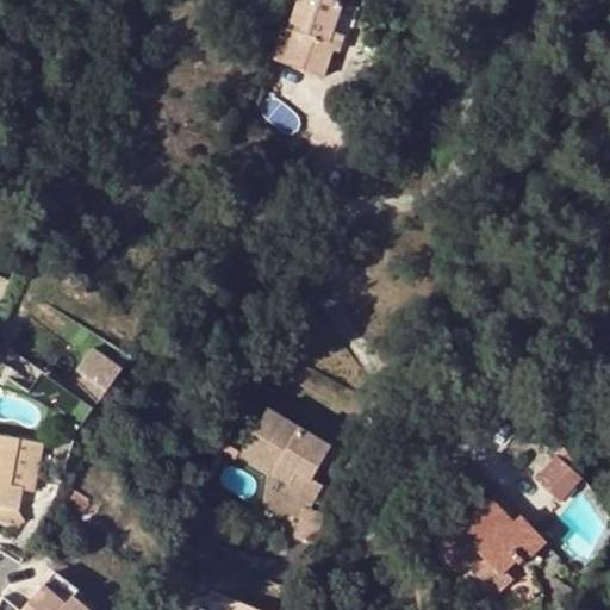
[(342,4),(334,0),(298,0),(290,26),(294,27),(284,61),(324,75),(334,48),(327,45),(332,30),(342,4)]
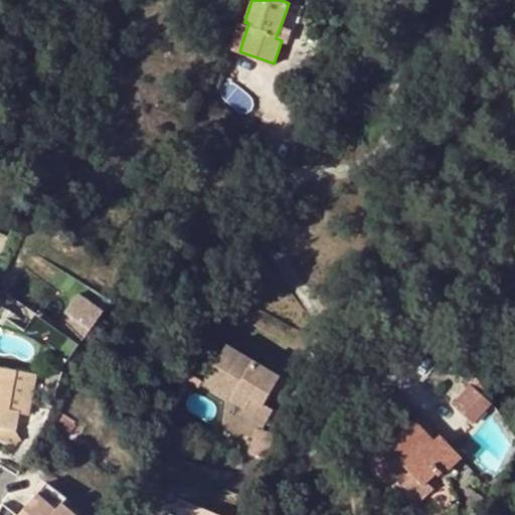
[(276,38),(282,40),(287,42),(291,29),(281,25),(276,38)]
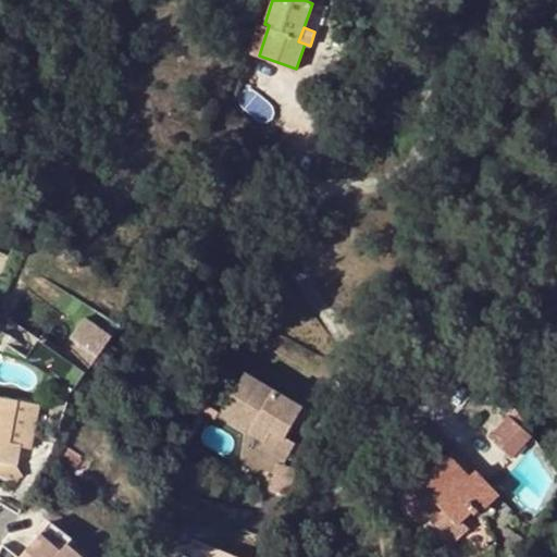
[(91,370),(111,330),(81,316),(71,335),(86,343),(76,362),(91,370)]
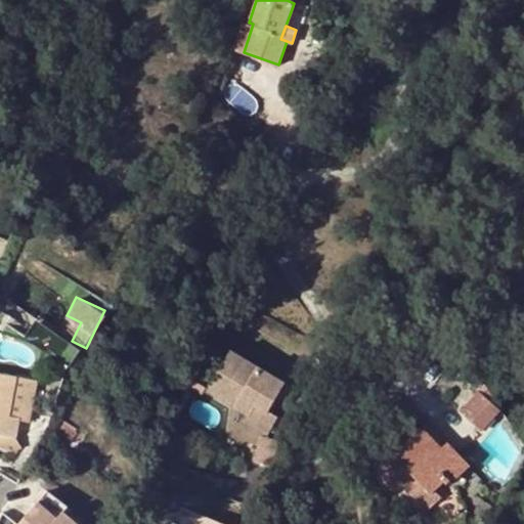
[(445,303),(442,317),(453,319),(456,305),(445,303)]
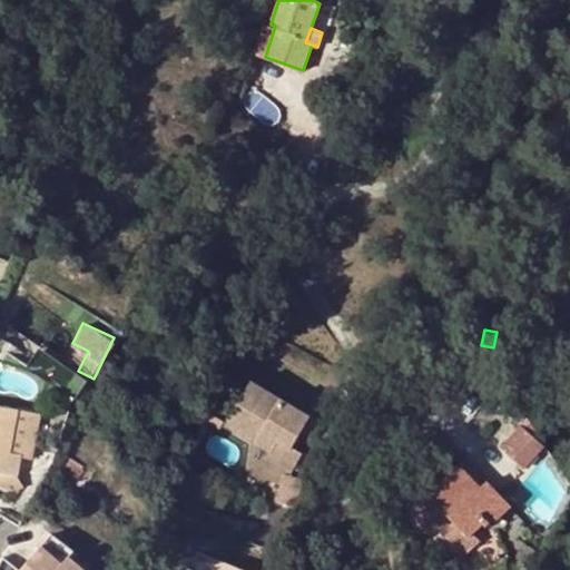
[(279,438),(294,445),(311,416),(252,381),(226,424),(272,451),(279,438)]
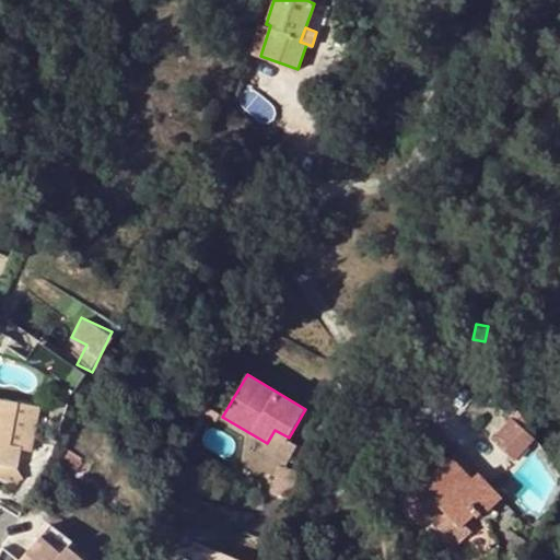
[(34,405),(0,398),(0,463),(16,466),(19,450),(25,451),(34,405)]
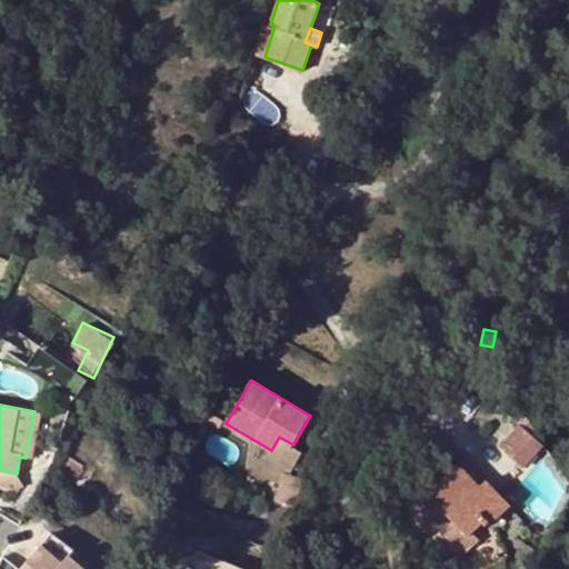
[(538,432),(529,419),(503,448),(526,469),(546,447),(535,437),(538,432)]
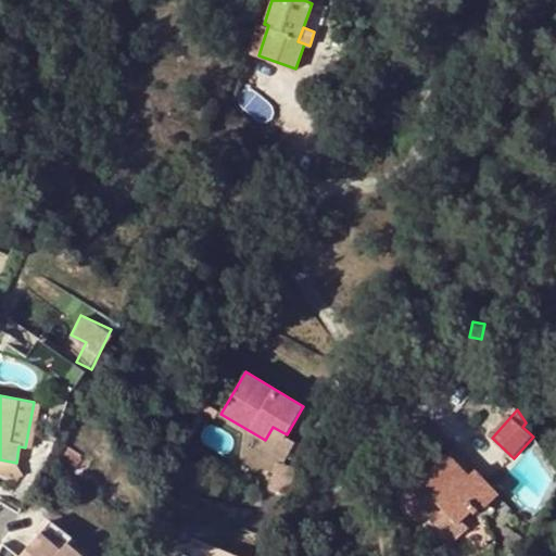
[(273,427),(265,440),(262,444),(285,458),(295,440),(287,434),(273,427)]
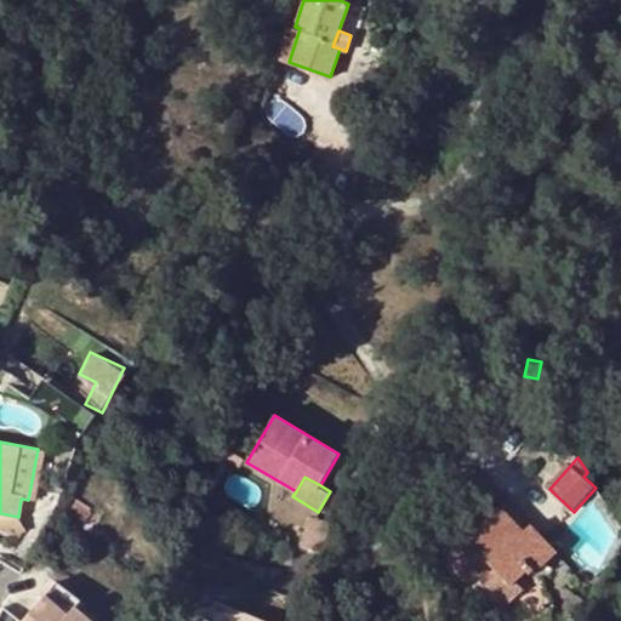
[(531,528),(507,501),(461,543),(484,569),(479,574),(494,590),(505,580),(511,587),(552,548),(531,528)]
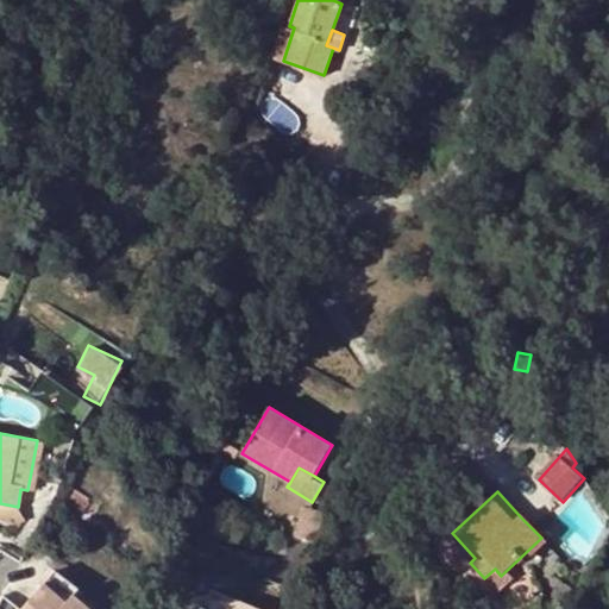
[(75,588),(54,569),(43,583),(64,601),(73,592),(75,588)]
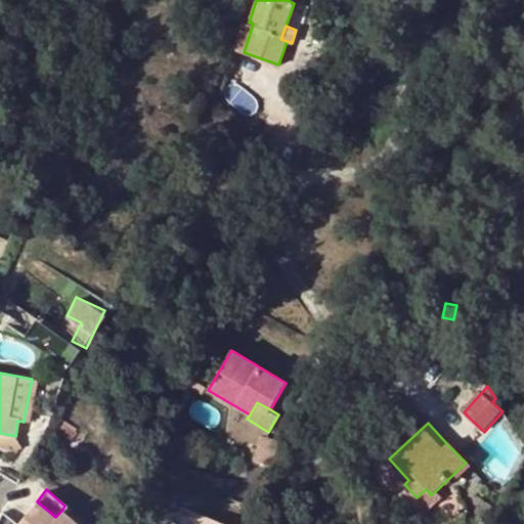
[(55,517),(37,501),(16,523),(78,523),(62,510),(55,517)]
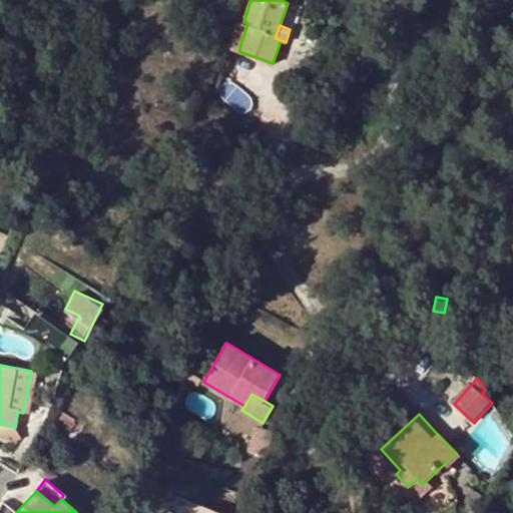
[(225,512),(184,498),(177,512),(225,512)]
